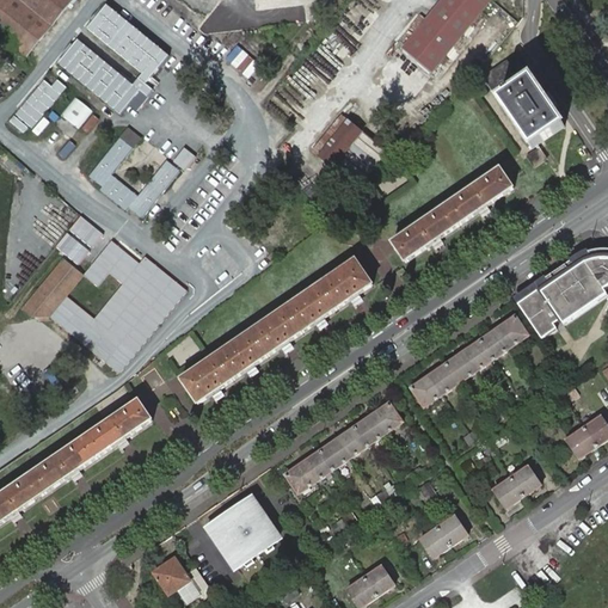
[(0,35),(24,55),(49,24),(19,0),(0,0),(0,35)]
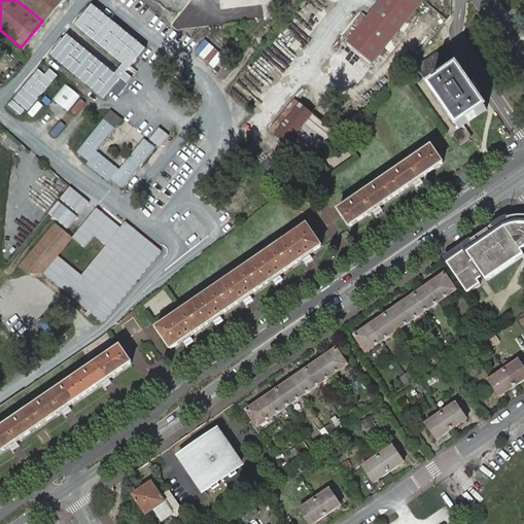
[(16,0),(42,21),(60,0),(16,0)]
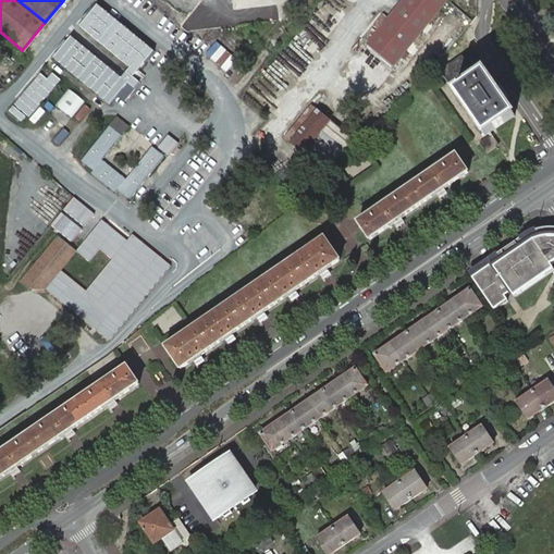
[(390,64),(441,0),(395,0),(361,41),(390,64)]
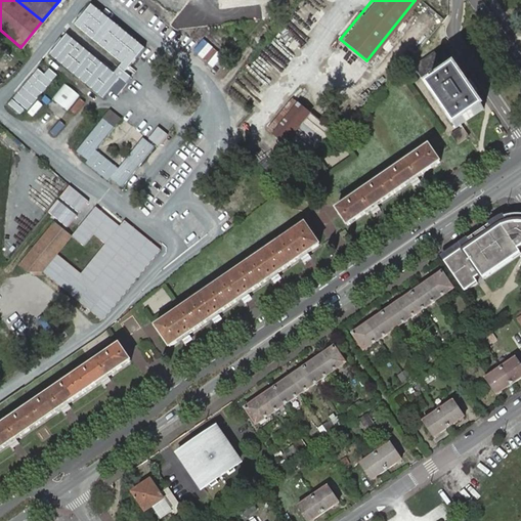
[(143,46),(89,2),(72,23),(120,61),(112,71),(64,32),(48,52),(101,96),(109,88),(115,93),(134,70),(128,64),(143,46)]
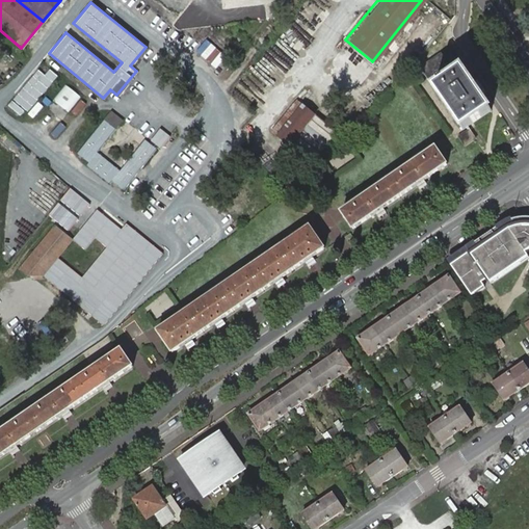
[(430,83),(459,127),(487,107),(458,64),(430,83)]
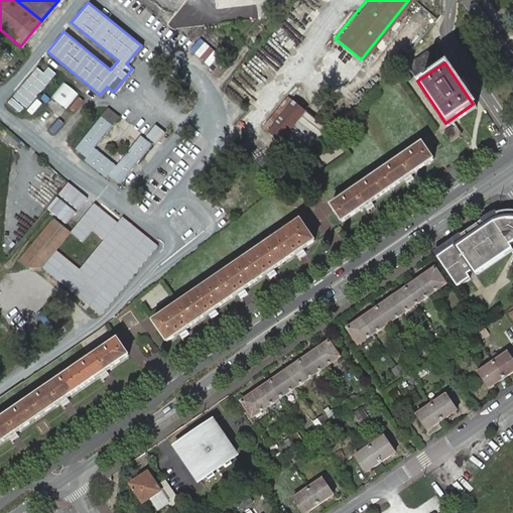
[(42,71),(35,65),(10,95),(24,106),(53,71),(46,66),(42,71)]
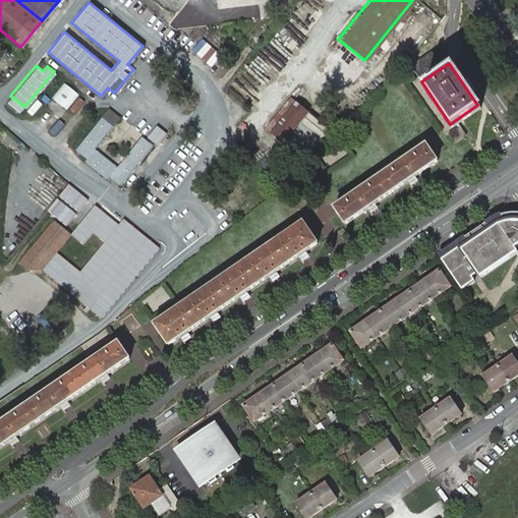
[(63,107),(75,92),(60,79),(48,96),(63,107)]
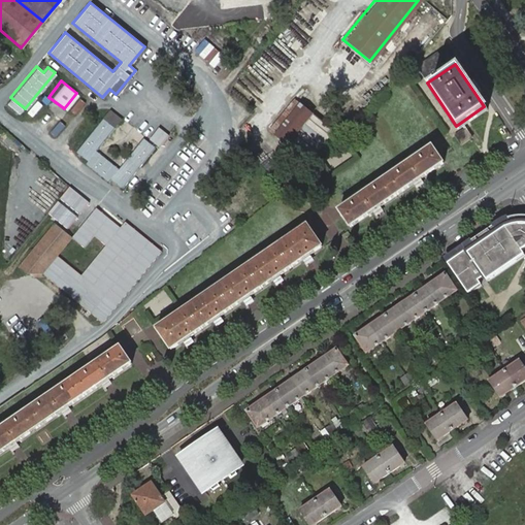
[(291,97),(266,127),(307,160),(331,130),(291,97)]
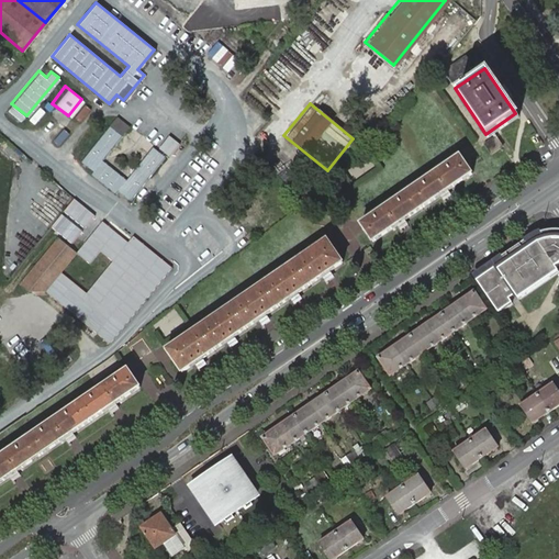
[(127,177),(102,157),(122,132),(110,122),(81,158),(93,167),(91,170),(115,190),(118,187),(131,197),(166,153),(154,144),(127,177)]
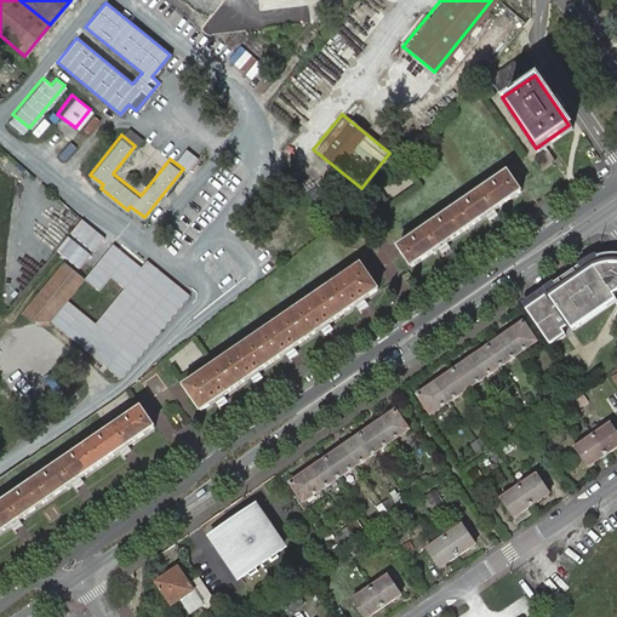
[(543,147),(530,153),(536,166),(550,160),(543,147)]
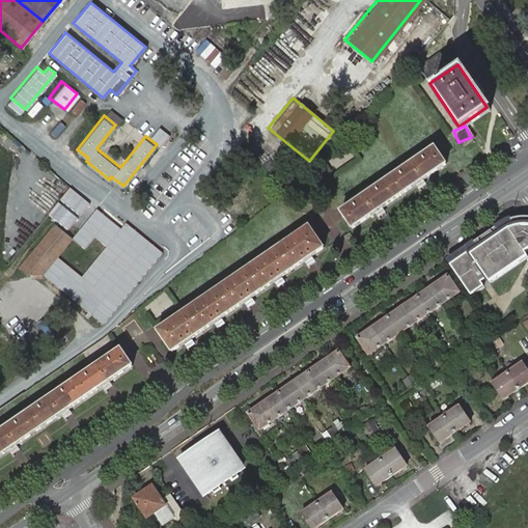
[(440,158),(432,145),(338,210),(350,225),(371,211),(380,205),(413,183),(420,177),(443,162),(440,158)]
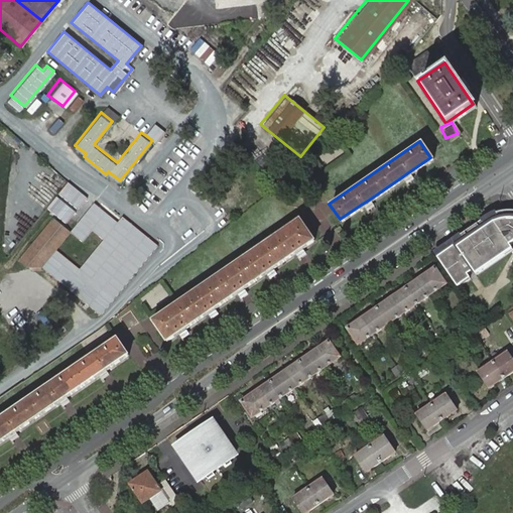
[(311,165),(319,164),(318,156),(310,157),(311,165)]
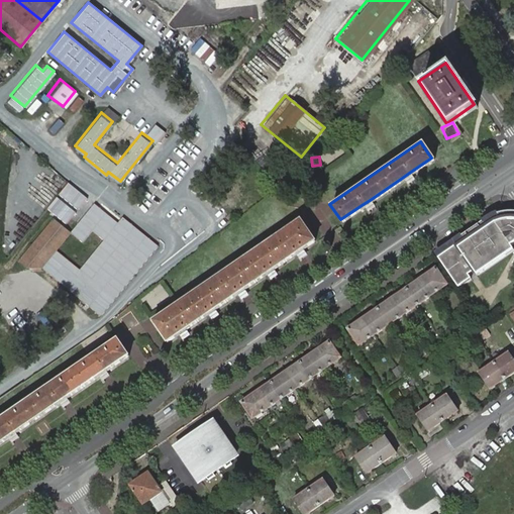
[(40,161),(32,168),(46,183),(55,175),(40,161)]
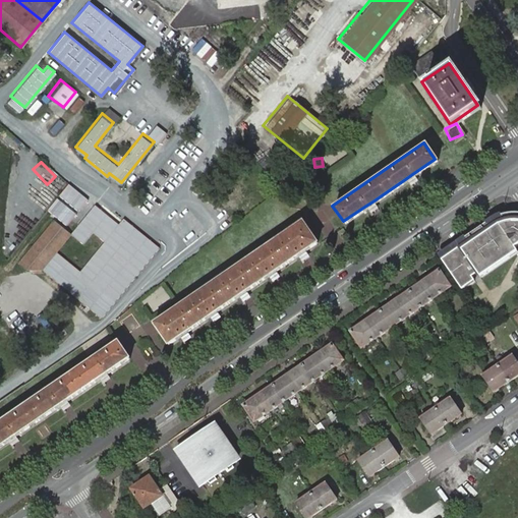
[(37,196),(47,205),(65,180),(54,173),(37,196)]
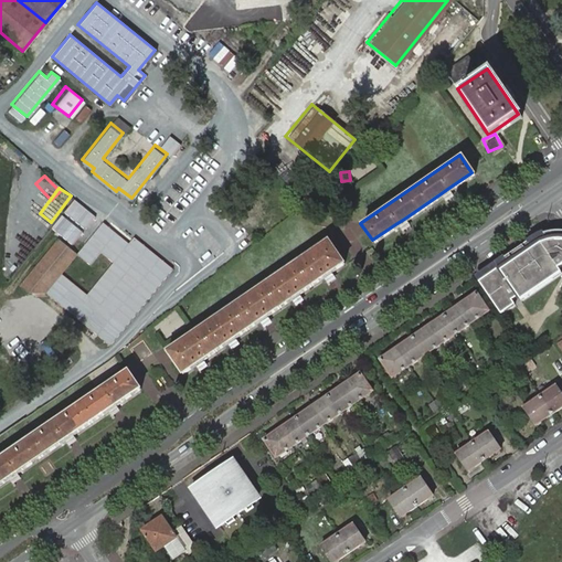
[(29,233),(36,219),(22,211),(14,225),(29,233)]
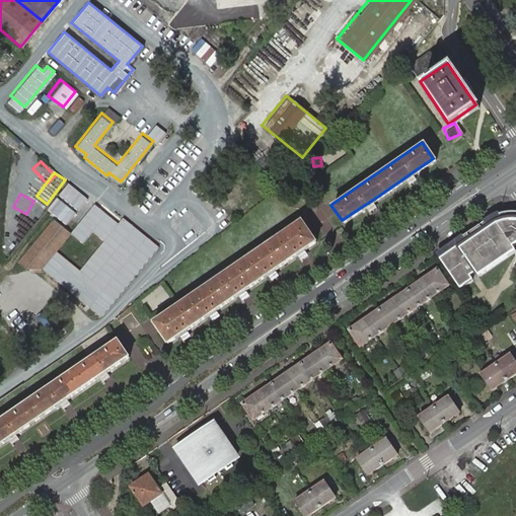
[(116,221),(92,203),(68,231),(80,240),(89,229),(101,238),(77,268),(54,249),(40,268),(102,315),(156,244),(121,215),(116,221)]
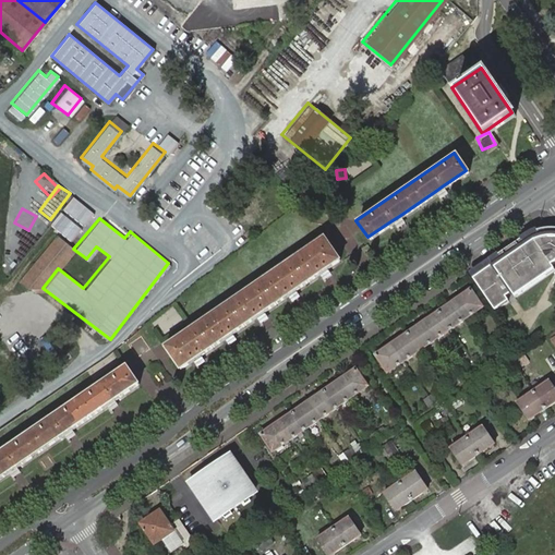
[(470,276),(490,304),(515,286),(520,289),(543,273),(543,267),(549,263),(554,258),(554,226),(554,227),(550,226),(543,227),(537,228),(533,229),(534,232),(530,234),(530,236),(529,236),(523,240),(518,238),(496,253),(496,258),(491,263),(470,276)]
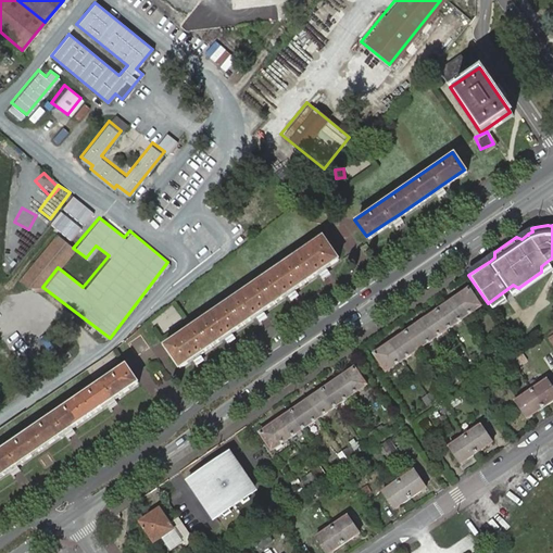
[(42,287),(73,248),(54,233),(16,279),(26,287),(42,287)]
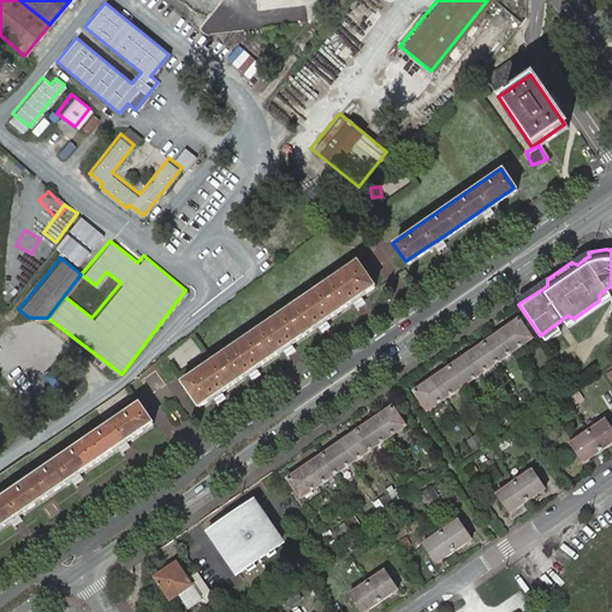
[(356,260),(180,380),(197,405),(211,396),(219,390),(245,372),(254,366),(280,348),(289,342),(315,324),(324,318),(350,299),(358,293),(372,285),(356,260)]
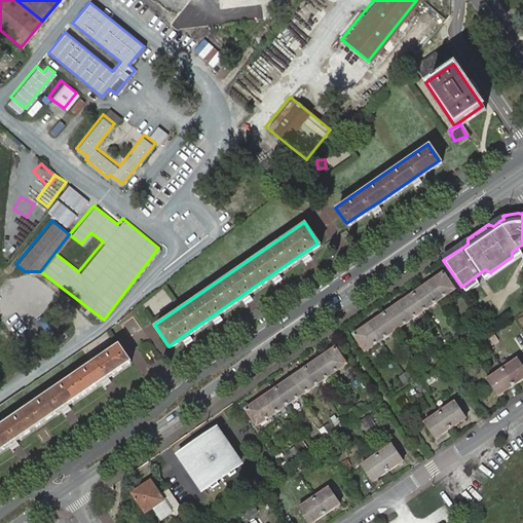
[(441,257),(443,260),(462,248),(459,244),(441,257)]
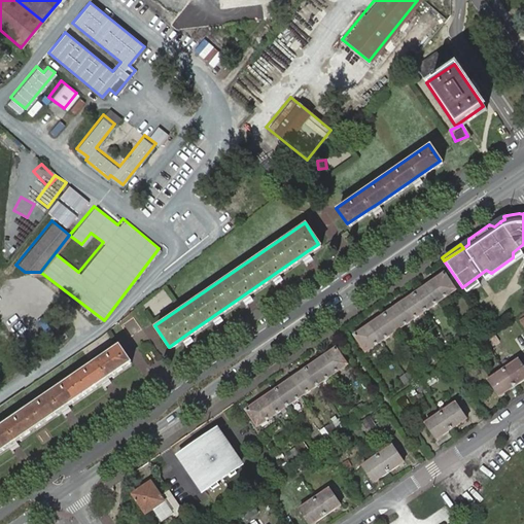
[(513,257),(521,252),(518,248),(513,252),(513,257)]
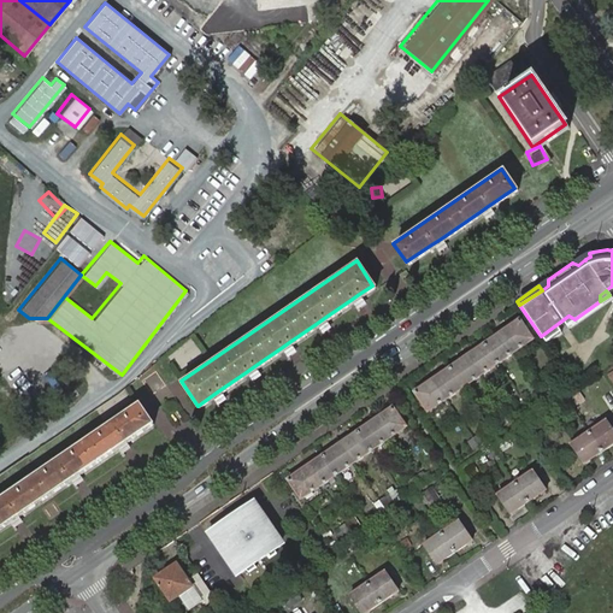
[(541,336),(543,341),(575,319),(569,316),(541,336)]
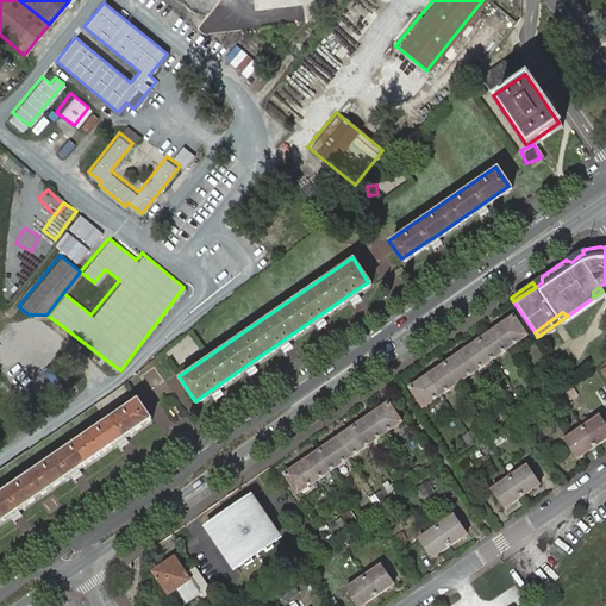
[(511,314),(493,325),(506,344),(523,333),(511,314)]
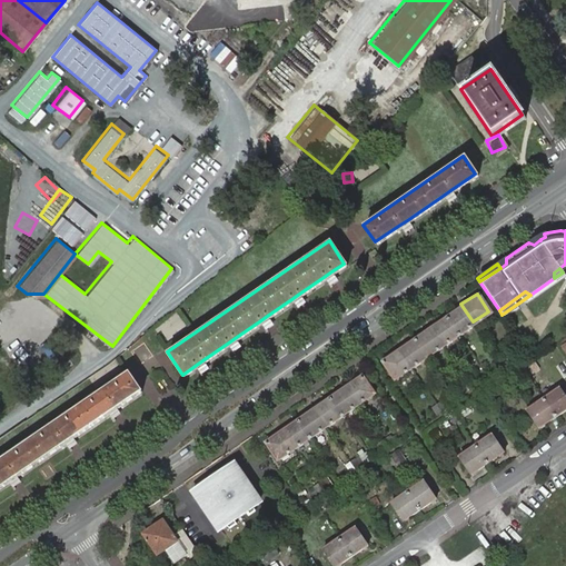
[(460,304),(445,315),(457,334),(473,321),(460,304)]
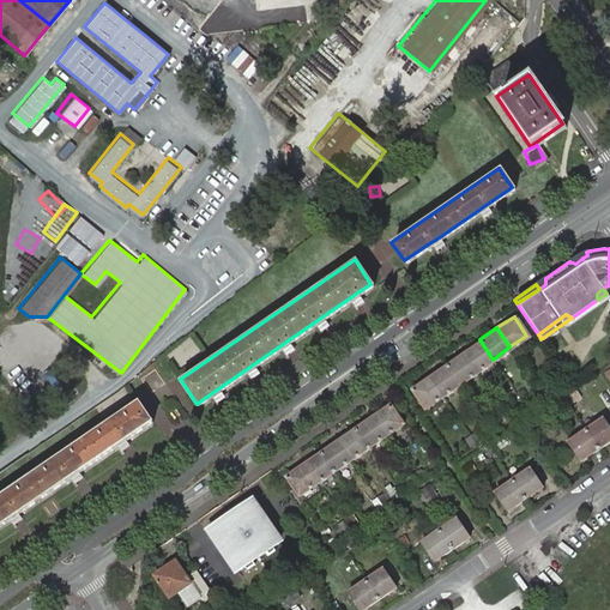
[(479,339),(461,352),(475,370),(493,360),(479,339)]
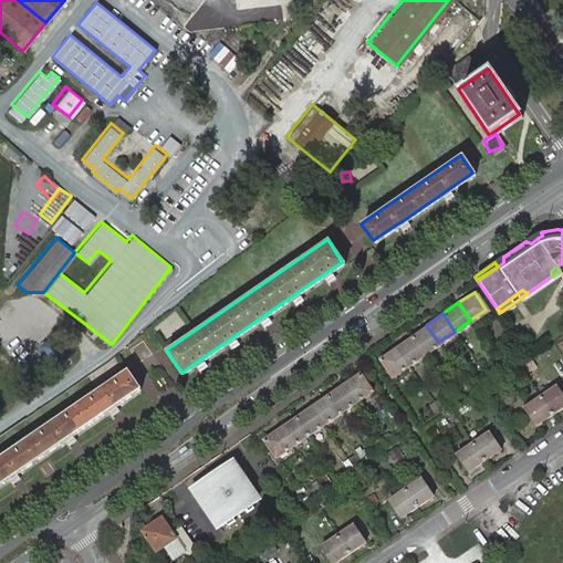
[(426,325),(409,335),(423,353),(438,342),(426,325)]
